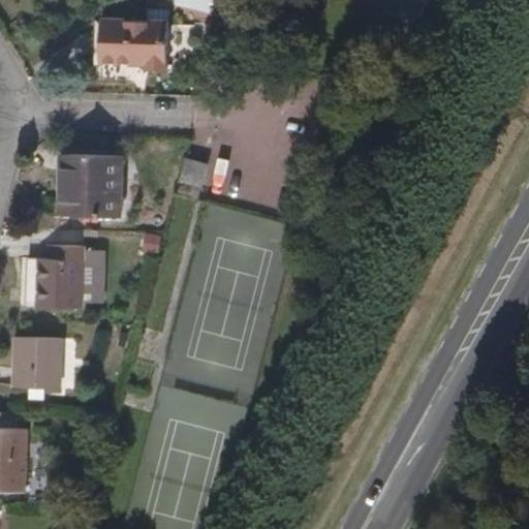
[(149,8),(149,21),(169,21),(169,9),(149,8)]
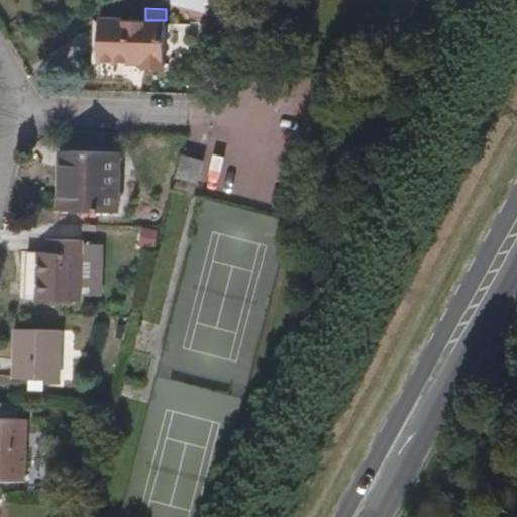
[(166,20),(145,20),(102,18),(100,60),(143,63),(143,67),(164,68),(166,20)]
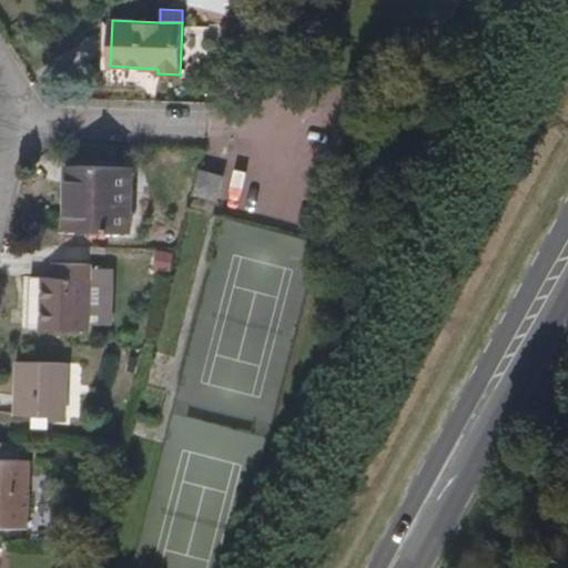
[(132,232),(132,169),(64,166),(62,230),(132,232)]
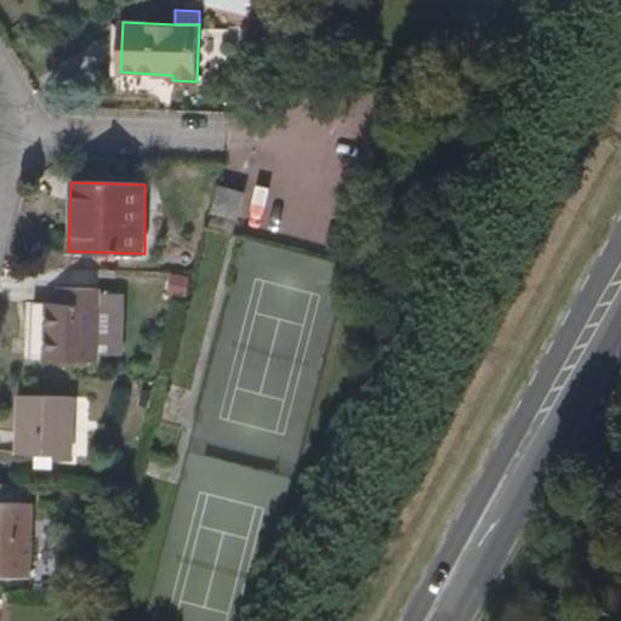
[(238,217),(245,193),(222,186),(215,211),(238,217)]
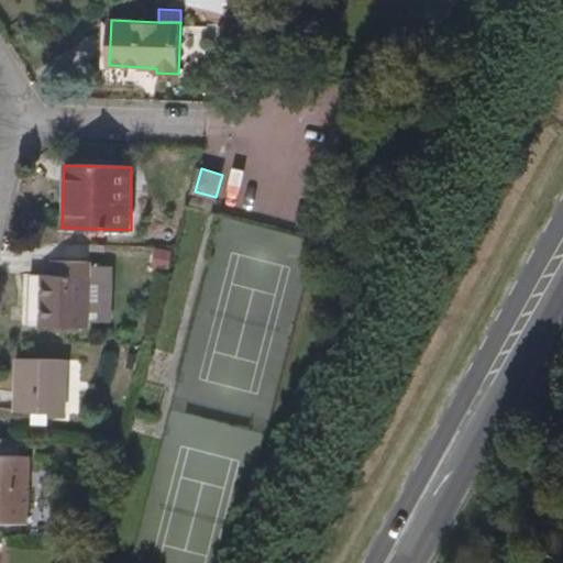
[(90,327),(90,261),(68,261),(66,276),(41,275),(39,326),(90,327)]
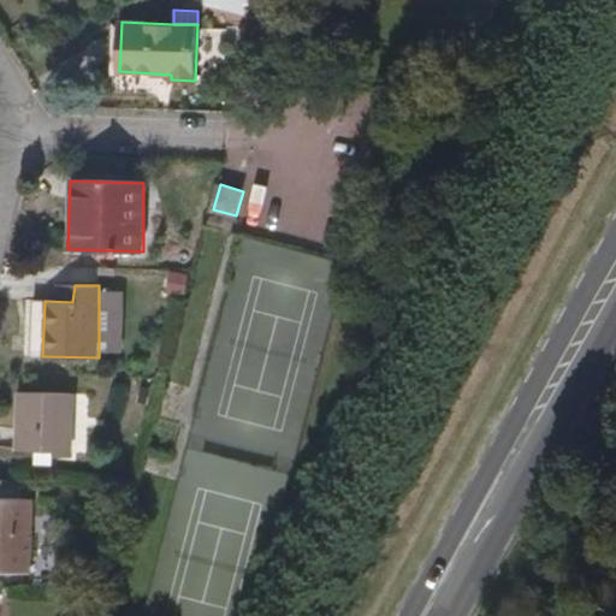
[(71,451),(73,394),(18,392),(16,450),(71,451)]
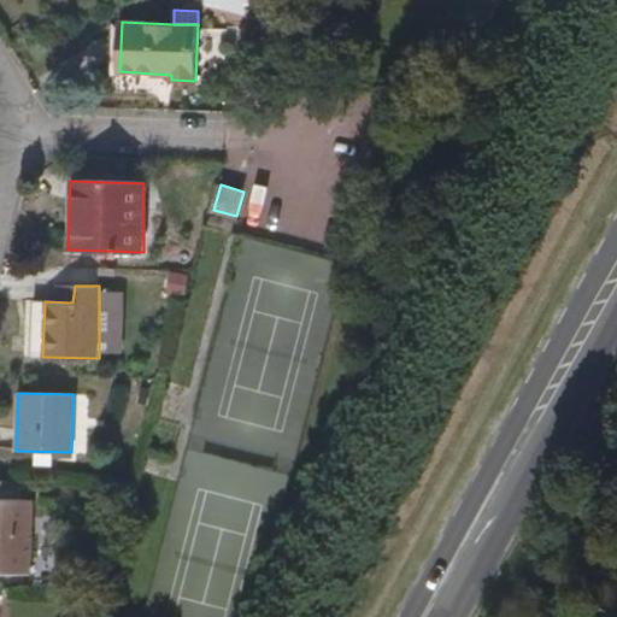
[(33,481),(0,479),(0,571),(29,571),(33,481)]
